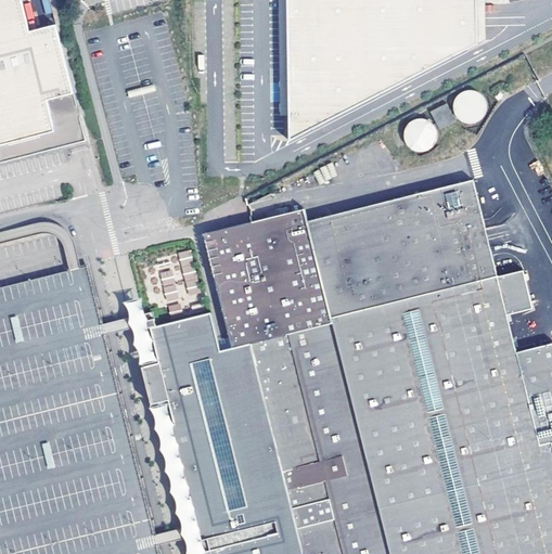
[(0,160),(82,140),(53,24),(34,28),(30,15),(24,17),(18,0),(0,0),(0,160)]
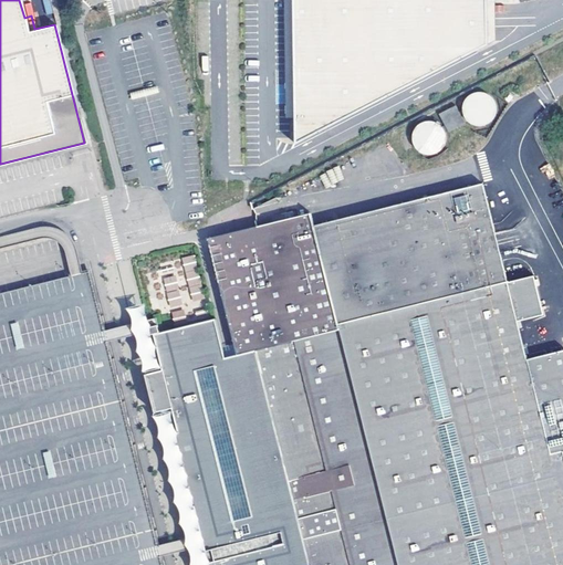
[(292,76),(291,0),(281,0),(283,117),(293,117),(292,76)]
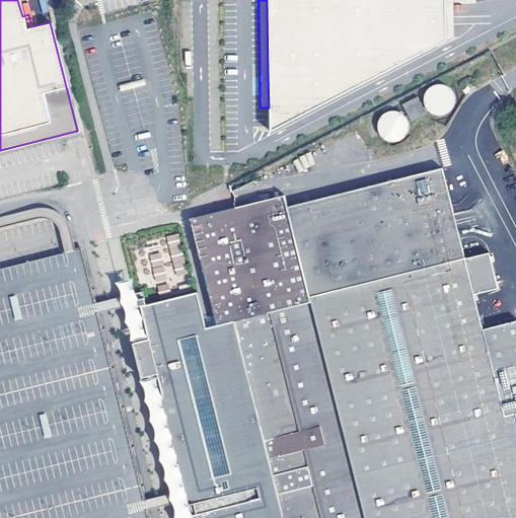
[(267,0),(268,70),(269,107),(269,132),(445,43),(445,2),(469,2),(469,0),(267,0)]
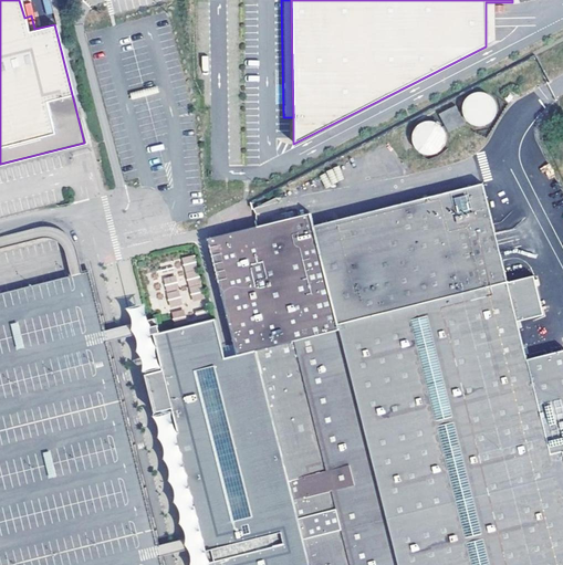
[(447,106),(433,113),(442,132),(456,125),(447,106)]
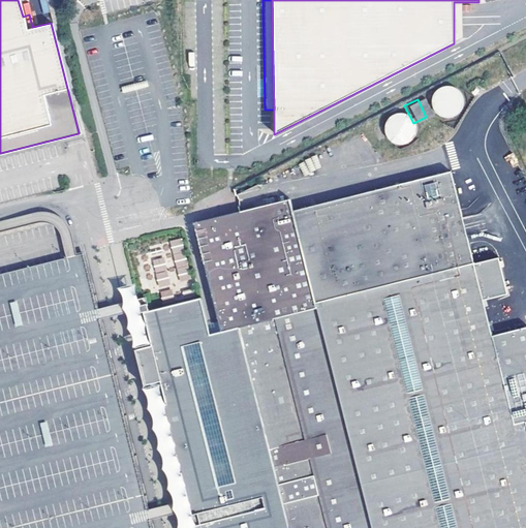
[(296,161),(300,174),(318,166),(313,154),(296,161)]
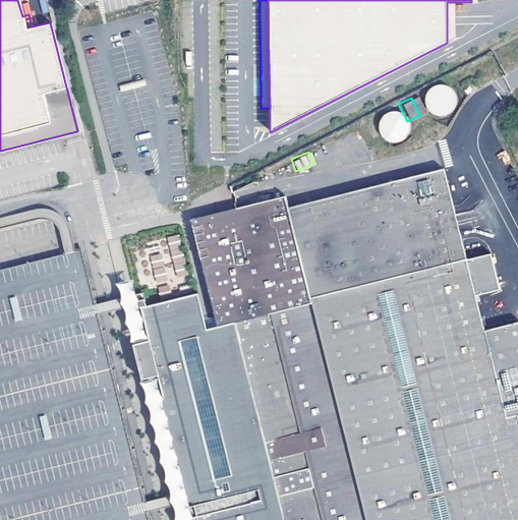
[(488,252),(464,258),(442,168),(288,207),(285,194),(189,218),(205,283),(216,327),(205,329),(195,293),(139,307),(147,337),(149,343),(153,360),(157,378),(163,401),(170,430),(175,451),(179,470),(184,489),(189,510),(191,519),(517,519),(517,320),(481,330),(473,294),(498,288),(488,252)]
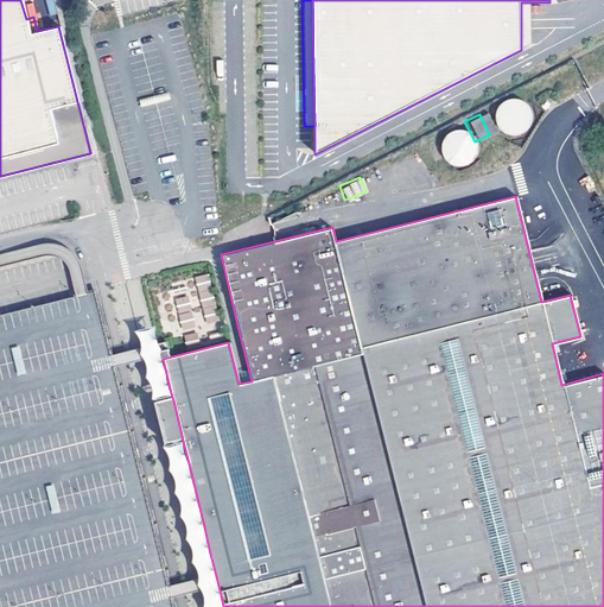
[(192,274),(202,322),(214,320),(204,272),(192,274)]
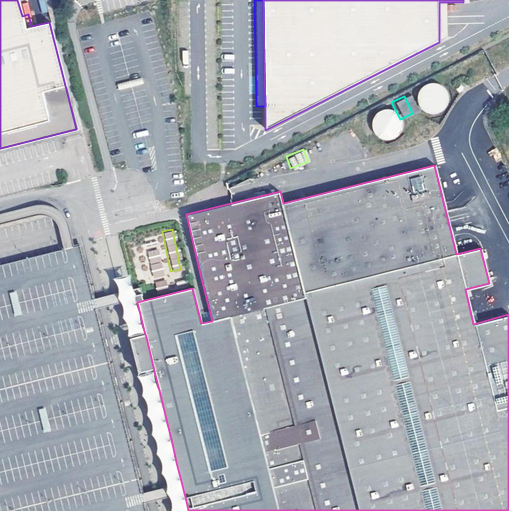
[(188,510),(186,501),(181,481),(176,462),(172,443),(167,423),(160,394),(154,371),(150,354),(146,337),(144,331),(129,335),(142,390),(172,510),(146,510),(120,407),(79,244),(0,263),(0,510),(188,510)]
